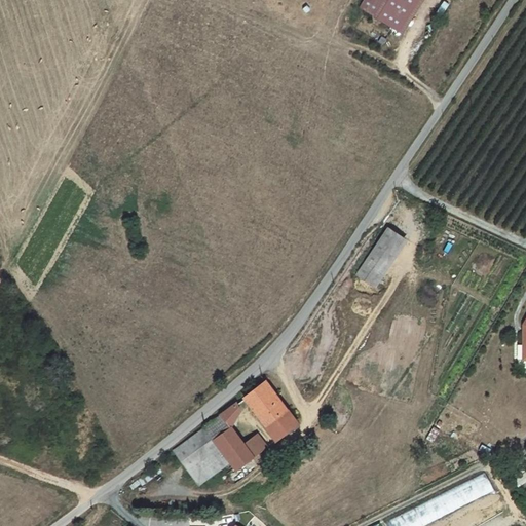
[(364,0),(360,8),(392,29),(410,0),(364,0)]
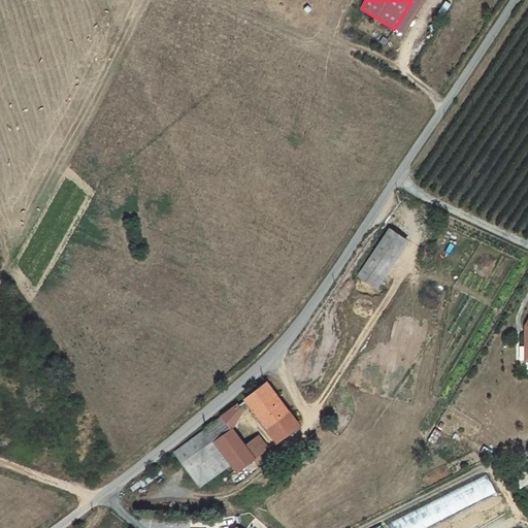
[(408,242),(390,230),(360,273),(380,285),(408,242)]
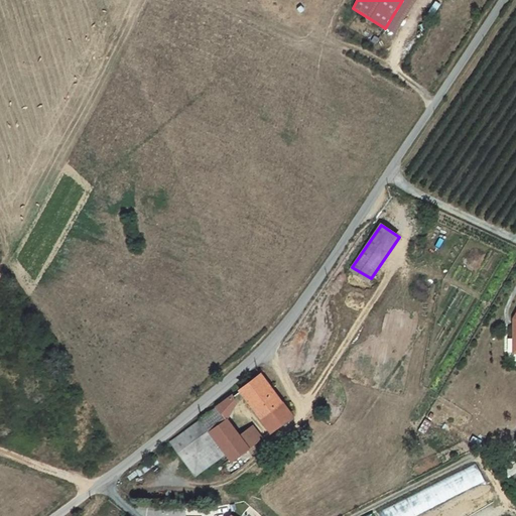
[(291,416),(260,373),(251,380),(257,388),(245,396),(271,431),(291,416)]
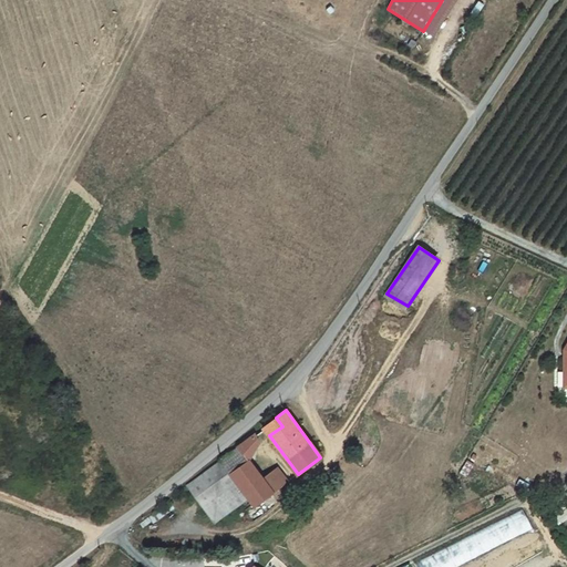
[(282,426),(276,418),(264,426),(269,435),(282,426)]
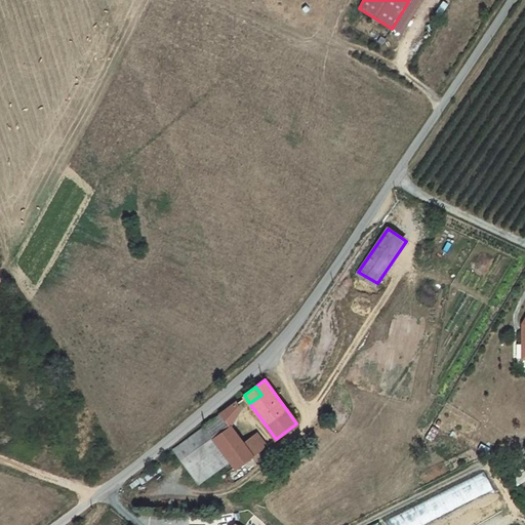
[(202,426),(229,461),(235,470),(252,457),(244,445),(226,418),(241,407),(237,401),(202,426)]
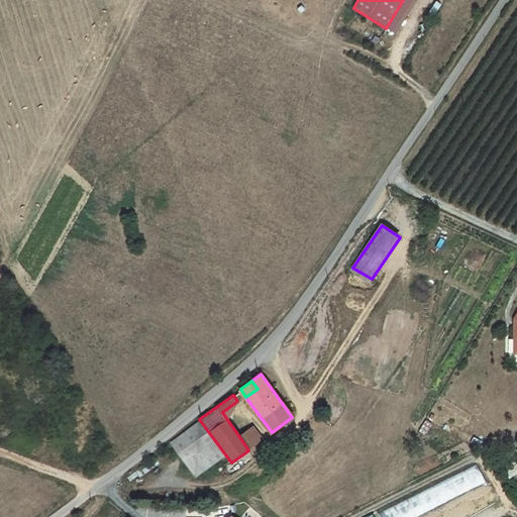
[(197,478),(225,454),(199,419),(171,441),(197,478)]
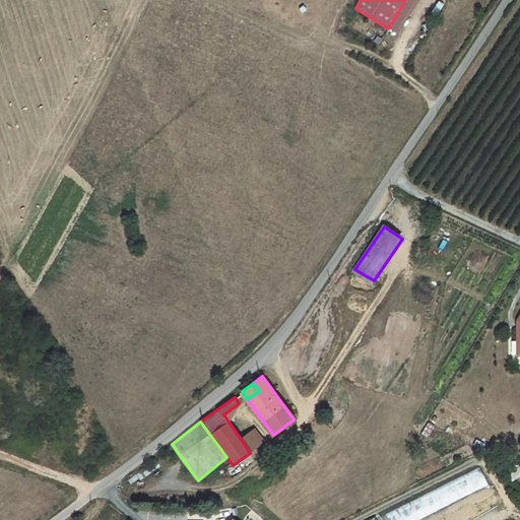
[(250,453),(264,442),(255,430),(242,441),(250,453)]
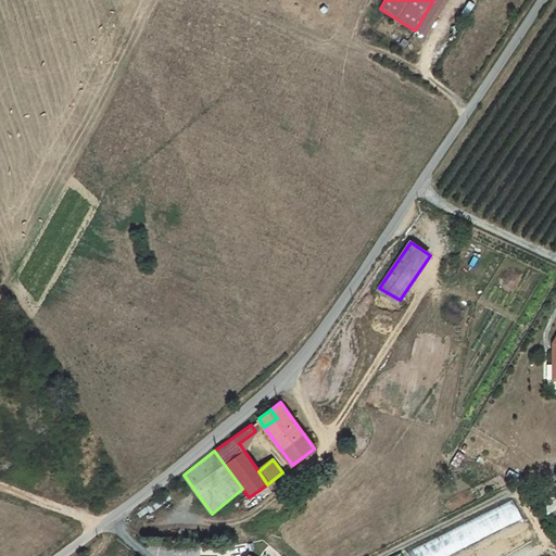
[(472,542),(522,517),(513,498),(463,523),(472,542)]
